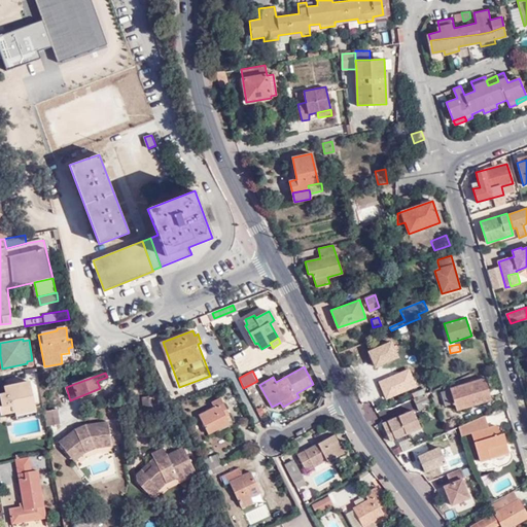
[(457,410),(485,401),(482,391),(487,389),(484,378),(450,388),(451,389),(441,392),(444,406),(455,402),(457,410)]
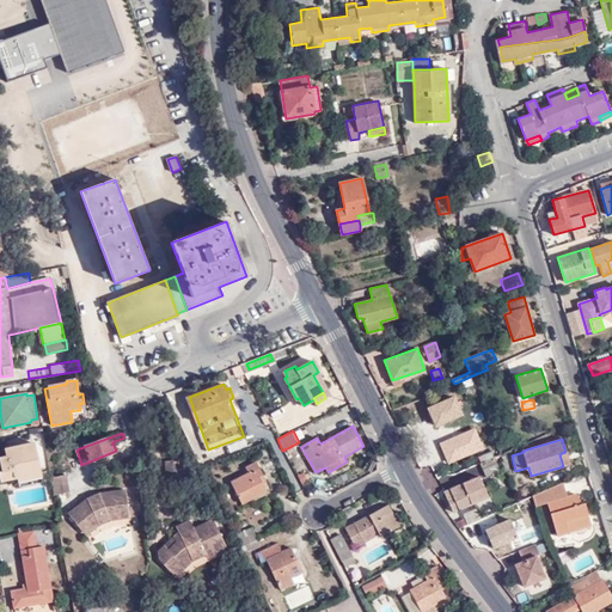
[(35,448),(32,440),(4,447),(5,451),(35,448)]
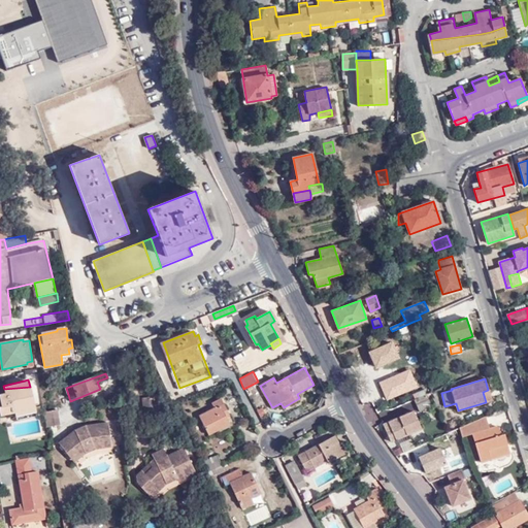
[(0,414),(13,410),(34,406),(30,387),(4,389),(4,392),(3,392),(3,395),(3,401),(1,402),(0,401),(0,402),(0,404),(0,414)]
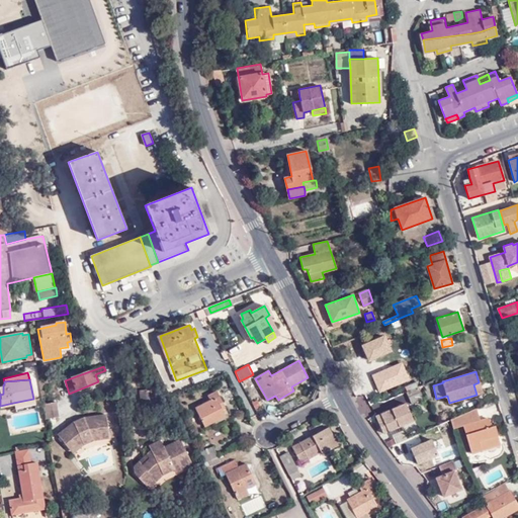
[(418,386),(407,392),(412,404),(423,399),(418,386)]
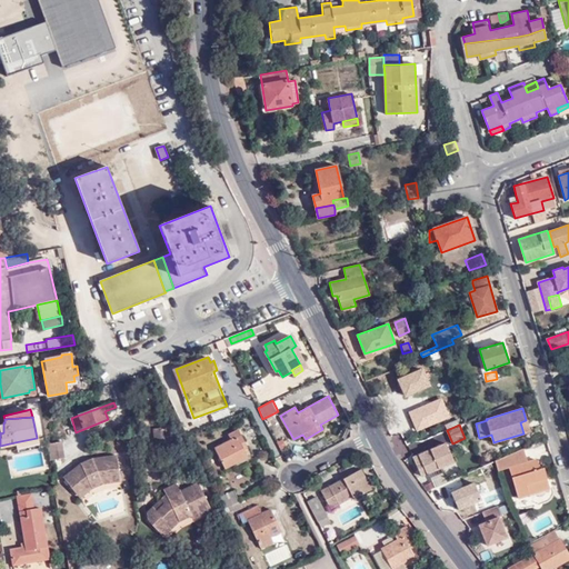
[(242,446),(246,443),(239,430),(229,435),(232,439),(216,448),(226,468),(248,458),(245,450),(242,446)]
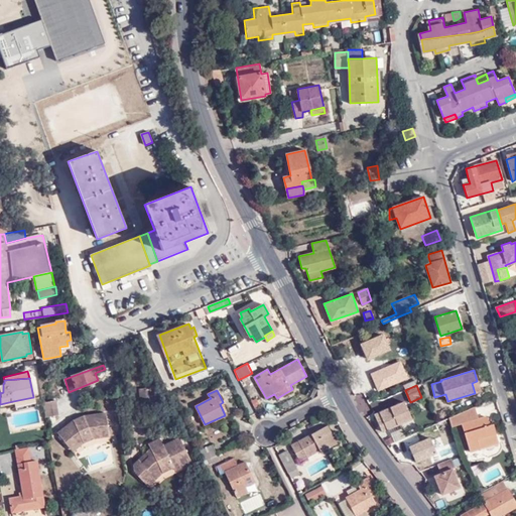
[(43,402),(45,417),(57,415),(55,400),(43,402)]
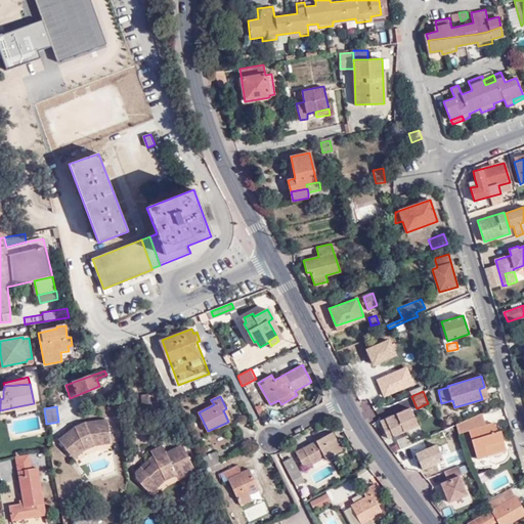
[(386,421),(385,419),(380,421),(388,438),(418,426),(409,407),(392,416),(392,418),(386,421)]
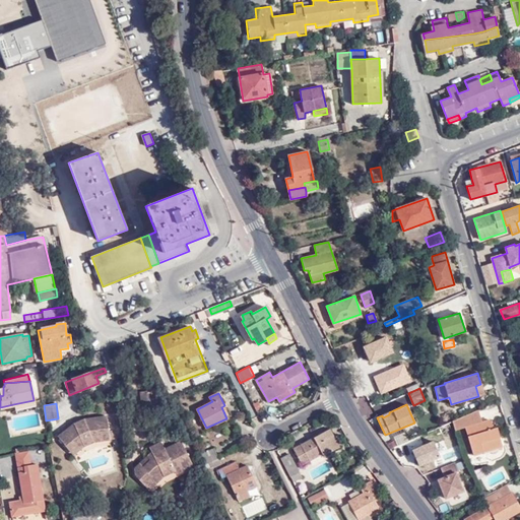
[(481,423),(477,409),(452,420),(455,431),(465,428),(473,455),(483,452),(502,447),(496,428),(492,429),(490,420),(481,423)]
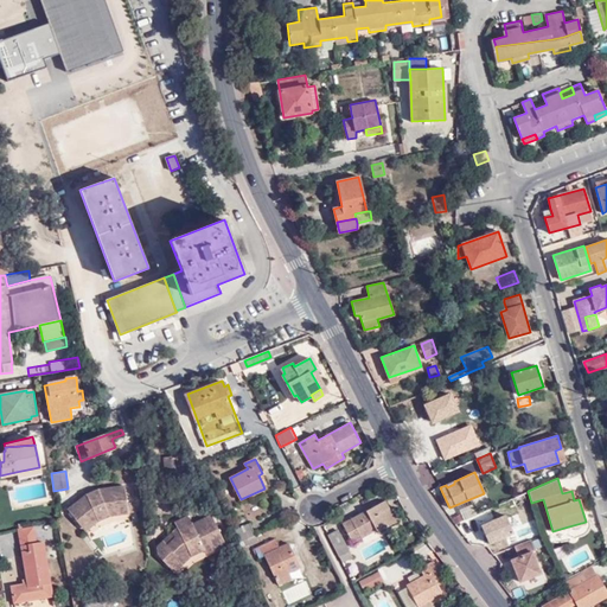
[(91,496),(90,493),(85,496),(68,509),(80,524),(94,512),(98,521),(110,516),(129,513),(125,486),(98,490),(94,492),(95,494),(91,496)]
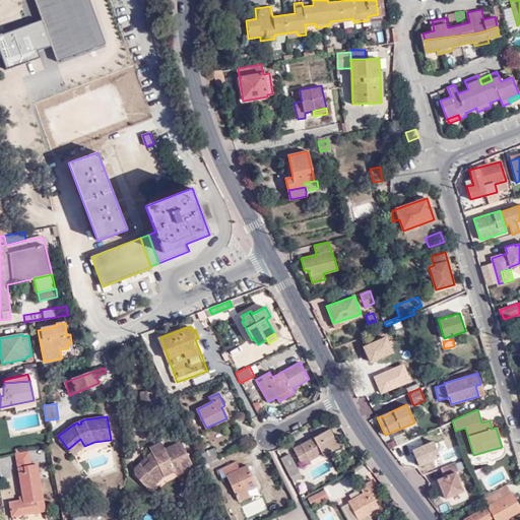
[(339,447),(331,430),(314,439),(314,438),(294,448),(303,464),(322,454),(323,455),(339,447)]
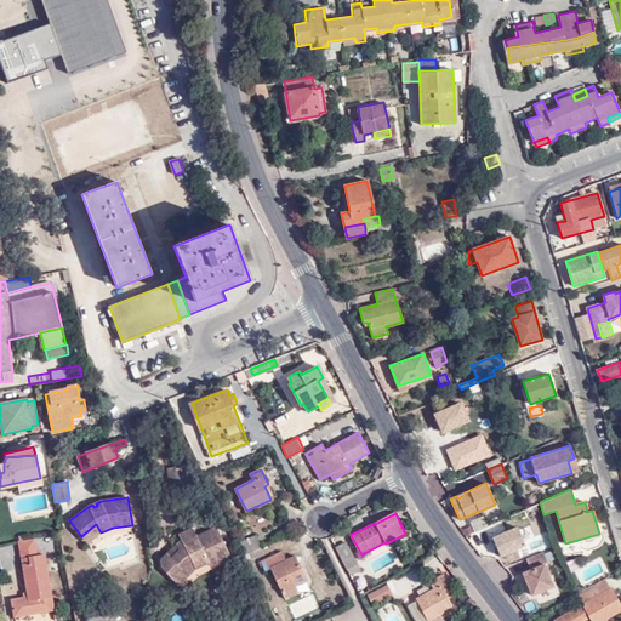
[(506,518),(491,524),(493,525),(495,533),(499,540),(512,533),(506,518)]
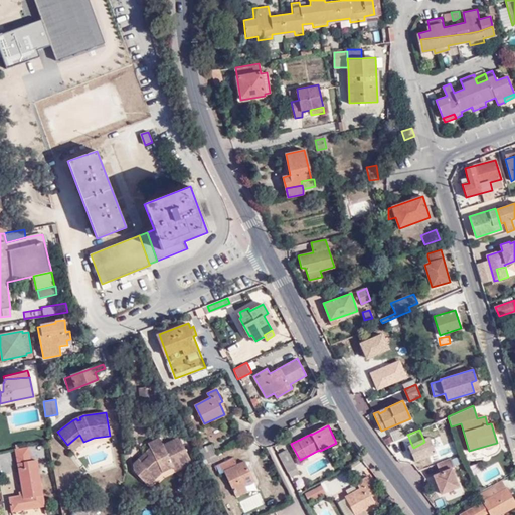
[(79,435),(67,445),(72,451),(83,442),(79,435)]
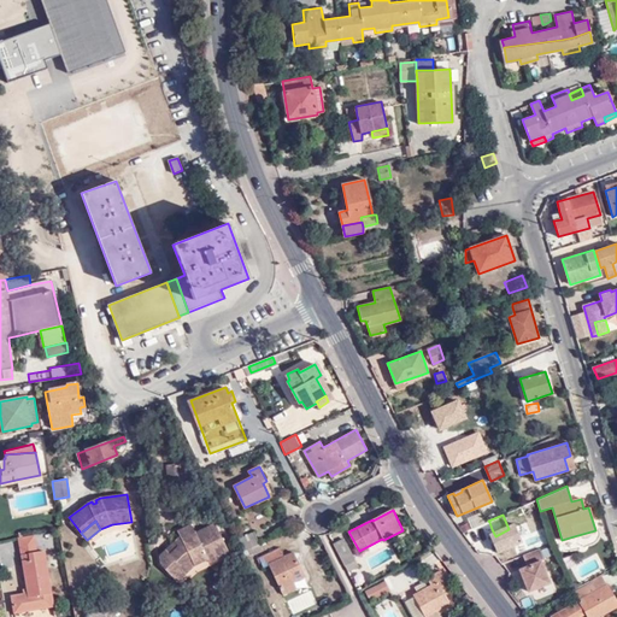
[(492,529),(489,522),(479,527),(481,534),(492,529)]
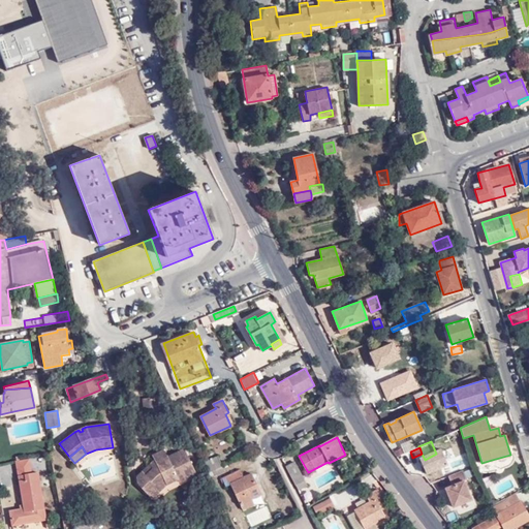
[(155,487),(160,492),(167,485),(178,479),(179,481),(196,473),(184,449),(167,458),(164,450),(153,456),(154,461),(150,464),(153,468),(146,475),(143,471),(136,476),(137,485),(147,494),(155,487)]
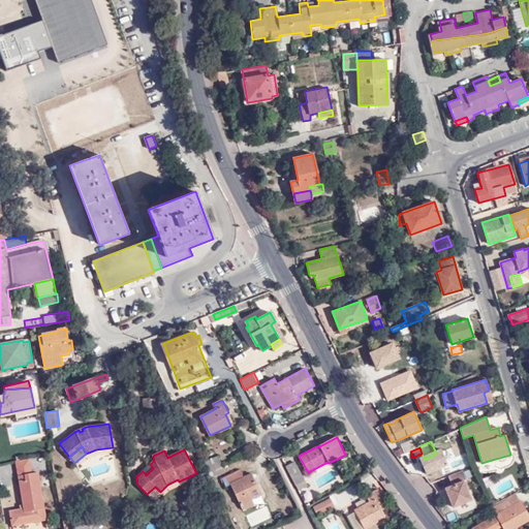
[(213,471),(223,466),(219,456),(203,462),(209,473),(213,471)]
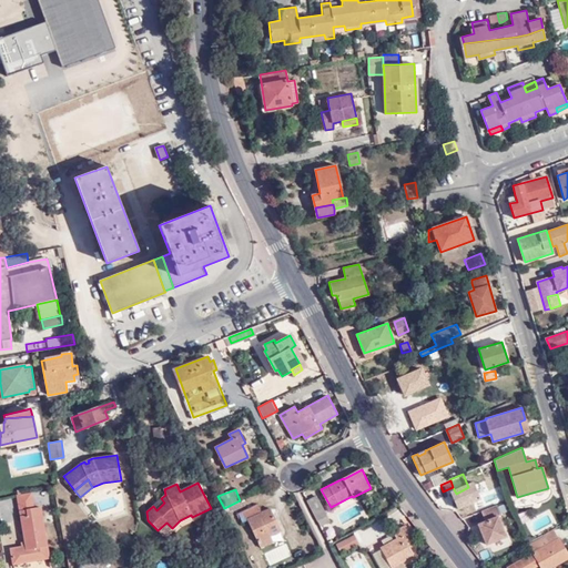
[(49,490),(37,492),(39,506),(50,504),(49,490)]
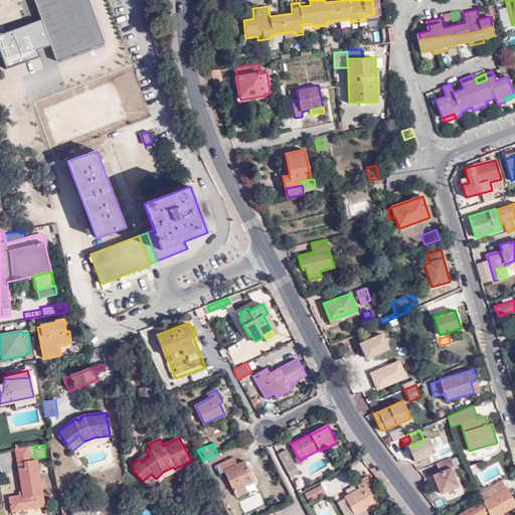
[(280,455),(292,478),(300,474),(289,450),(280,455)]
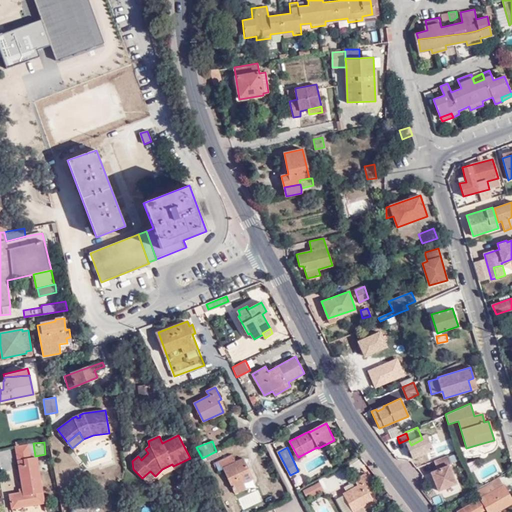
[(148,453),(145,449),(138,456),(141,460),(148,453)]
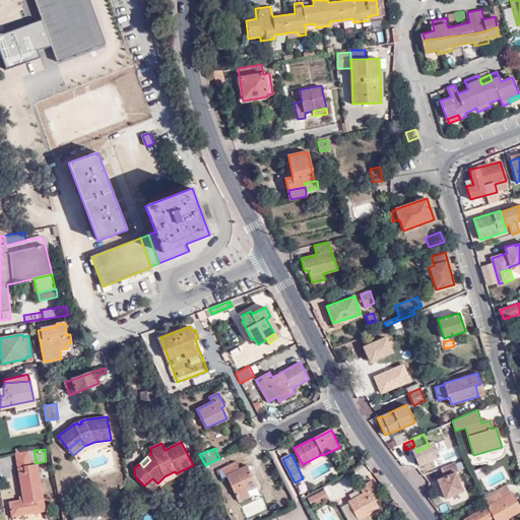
[(221,463),(219,458),(209,463),(211,468),(221,463)]
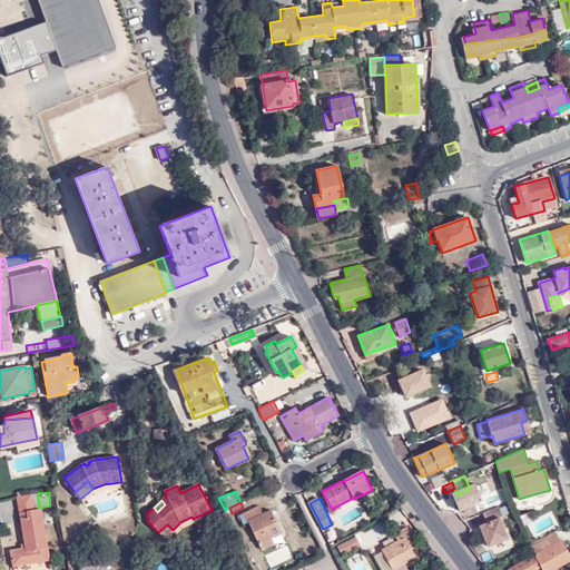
[(482,513),(485,523),(477,527),(485,552),(510,543),(501,517),(508,514),(504,505),(482,513)]
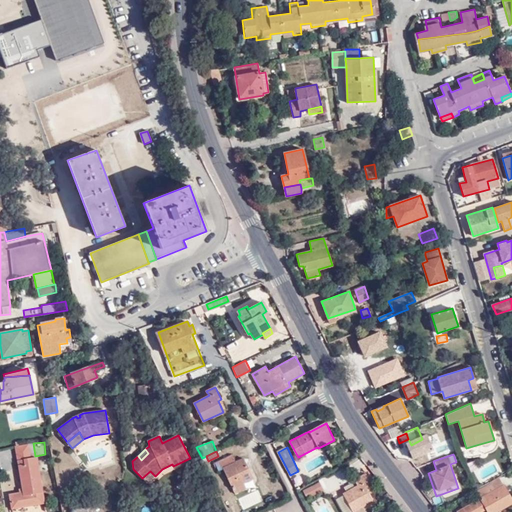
[(224,468),(233,488),(244,483),(254,478),(244,458),(236,462),(232,455),(216,463),(220,471),(224,468)]
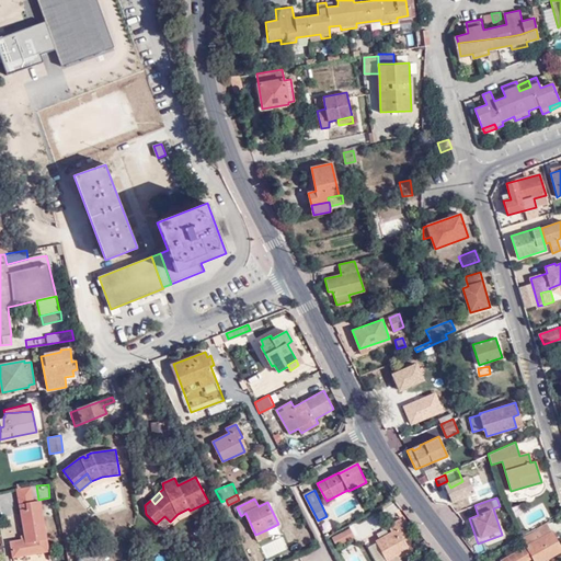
[(19,504),(24,535),(24,539),(21,540),(9,542),(12,557),(47,551),(39,501),(19,504)]
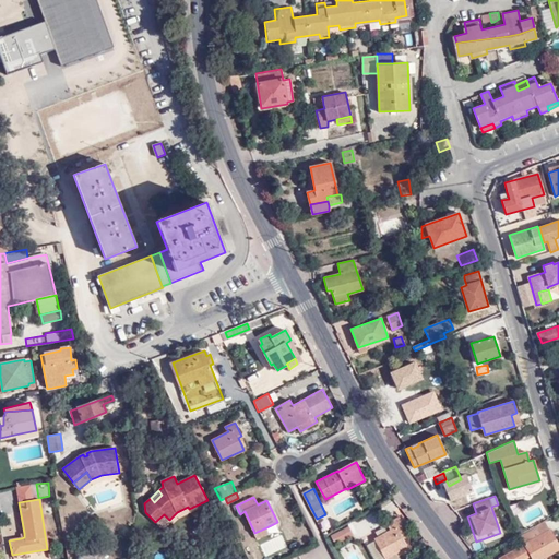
[(161,527),(169,520),(164,514),(155,522),(161,527)]
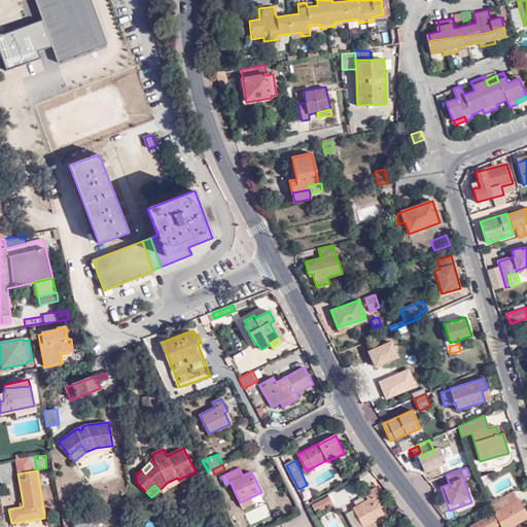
[(385,516),(380,508),(379,504),(382,502),(379,496),(381,494),(377,488),(361,496),(365,502),(354,507),(363,526),(376,526),(374,522),(385,516)]
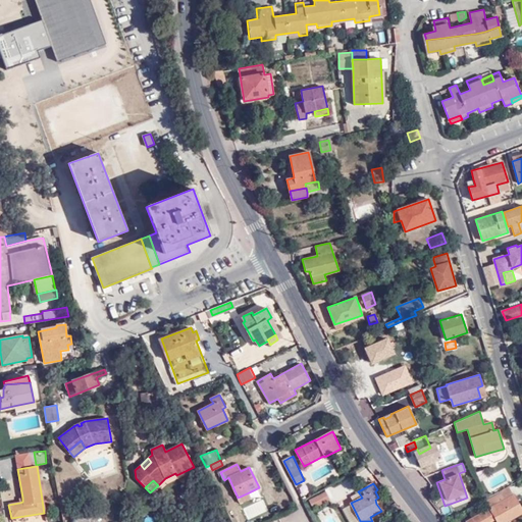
[(513,494),(508,485),(486,498),(491,507),(513,494)]
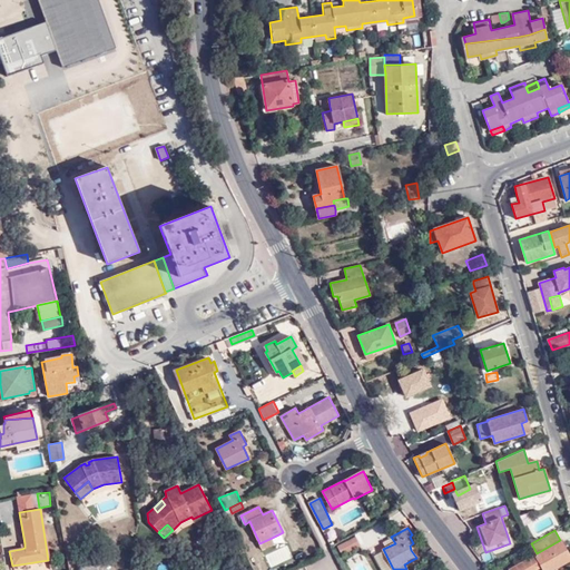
[(355,537),(336,547),(341,554),(360,544),(355,537)]
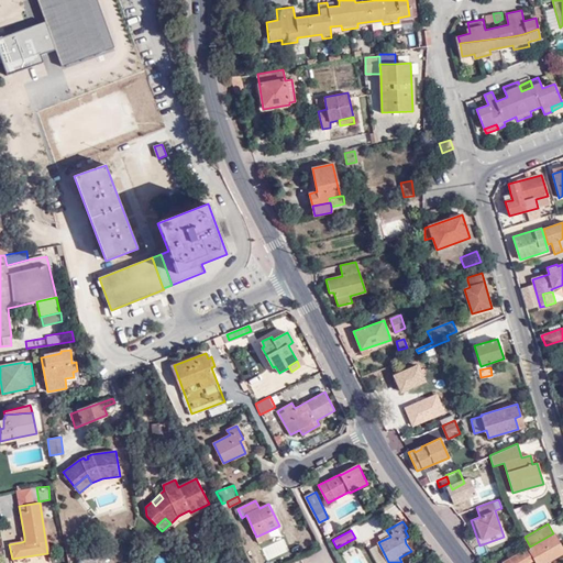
[(268,531),(256,537),(260,543),(272,537),(268,531)]
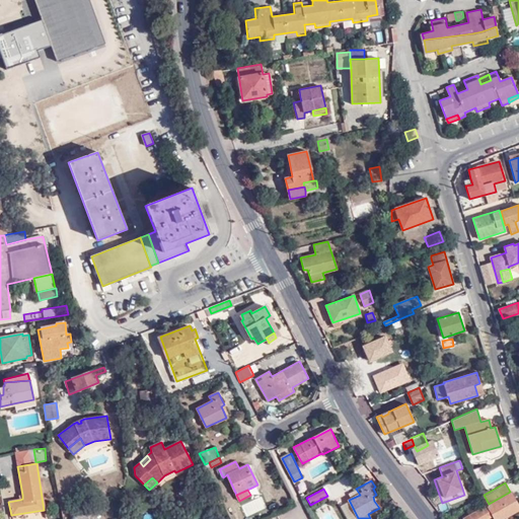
[(518,504),(511,491),(510,492),(489,504),(484,506),(485,509),(489,508),(495,518),(508,518),(507,517),(518,510),(518,504)]
